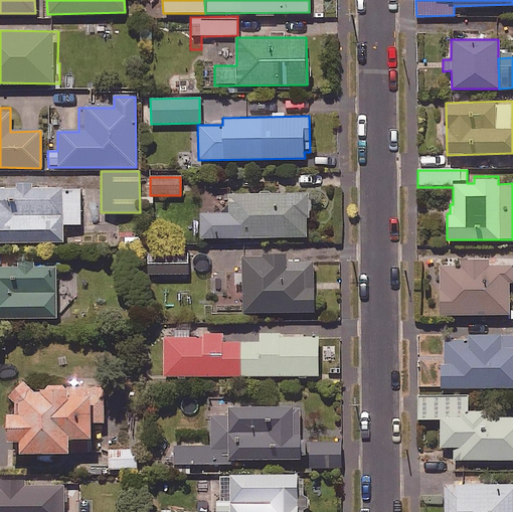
[(79,223),(79,188),(60,188),(60,186),(33,186),(33,181),(14,181),(14,186),(0,186),(0,240),(62,240),(62,224),(79,223)]
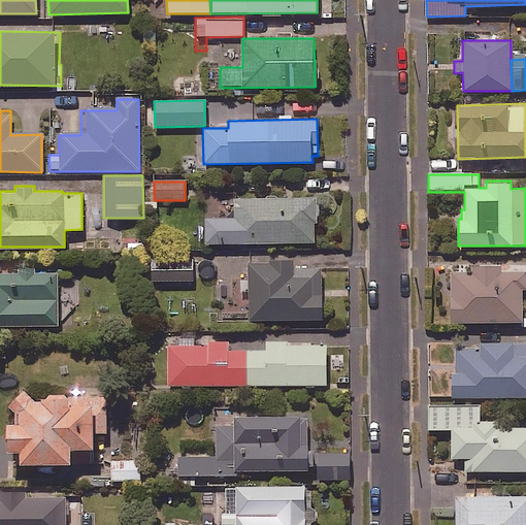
[(204,243),(314,242),(314,224),(317,224),(317,197),(236,198),(236,219),(204,219),(204,243)]
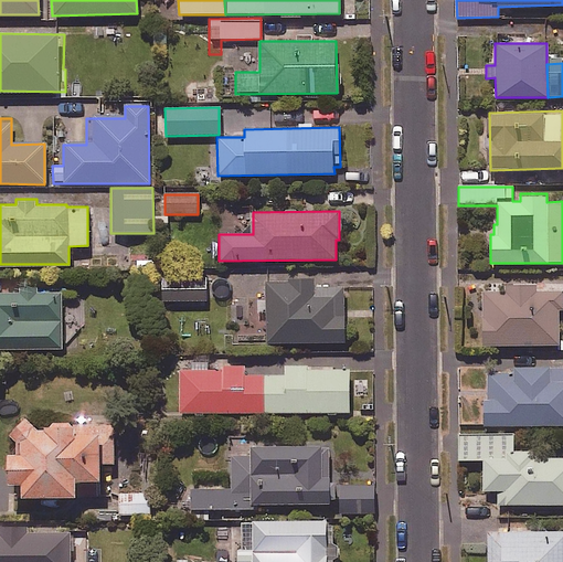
[(312,278),(266,279),(267,299),(255,299),(255,315),(267,315),(267,345),(343,343),(343,287),(312,287),(312,278)]
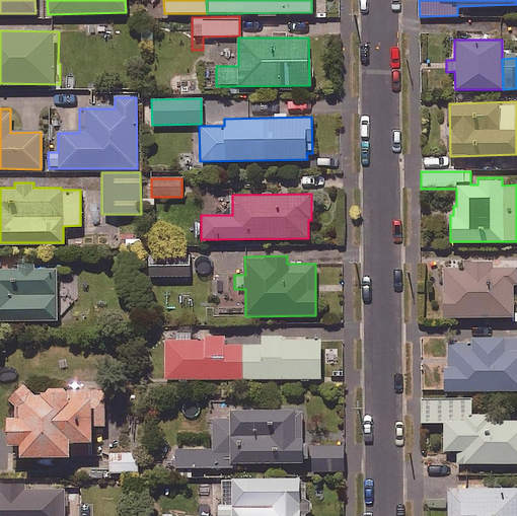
[(513,285),(516,284),(516,266),(492,267),(492,258),(469,258),(469,264),(442,265),(444,317),(513,315),(513,285)]
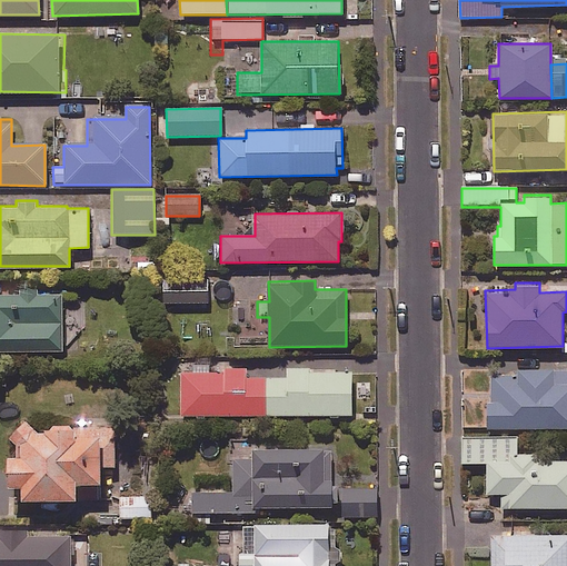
[(20,295),(0,296),(0,350),(62,349),(61,293),(36,294),(36,284),(19,284),(20,295)]
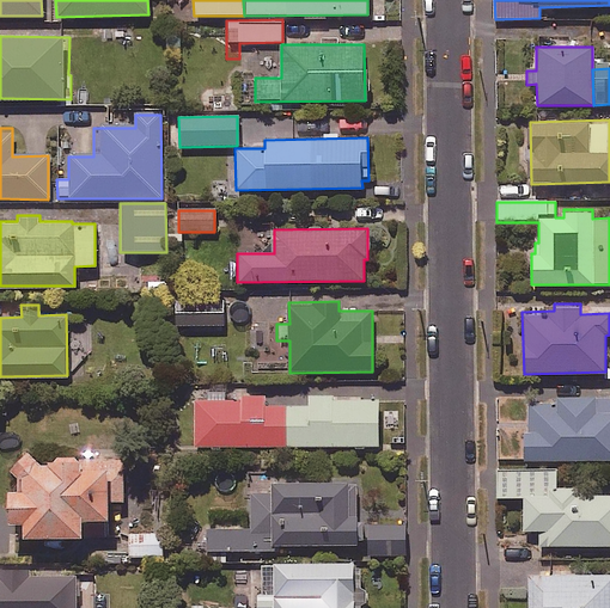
[(197,307),(197,330),(220,330),(220,306),(197,307)]
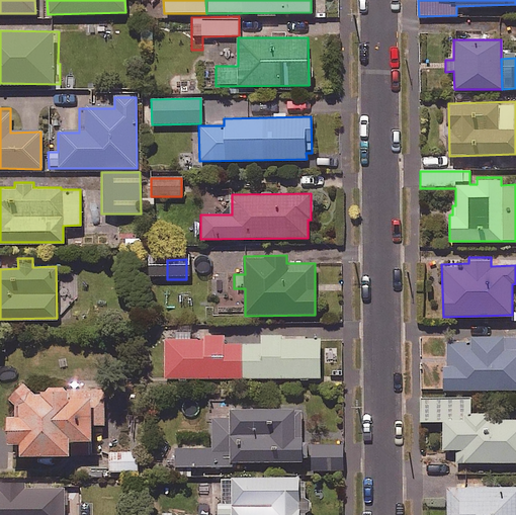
[(223,344),(223,335),(212,335),(212,331),(175,331),(175,338),(164,339),(164,378),(241,378),(241,344),(223,344)]
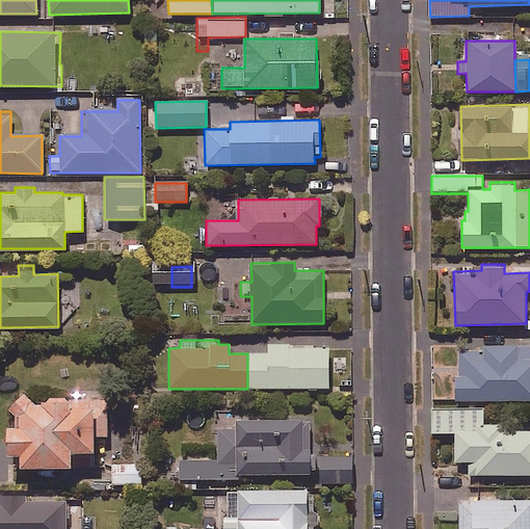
[(247,353),(247,389),(328,388),(327,348),(287,349),(287,344),(267,344),(267,353),(247,353)]
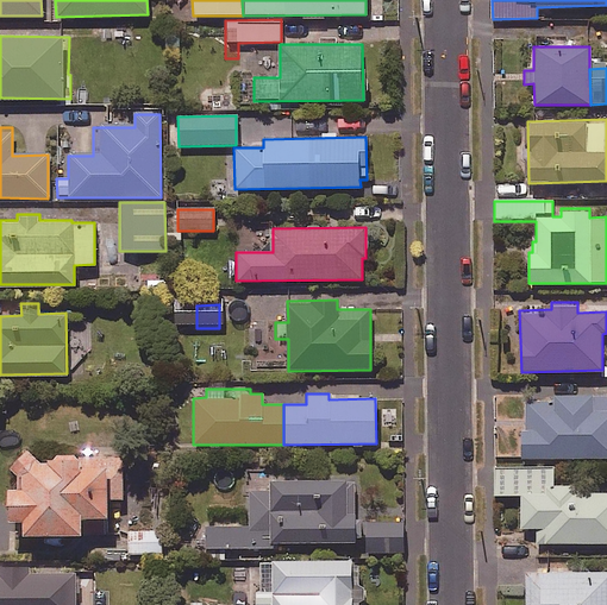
[(606,407),(593,407),(593,394),(551,395),(551,404),(523,405),(524,460),(606,458),(606,407)]
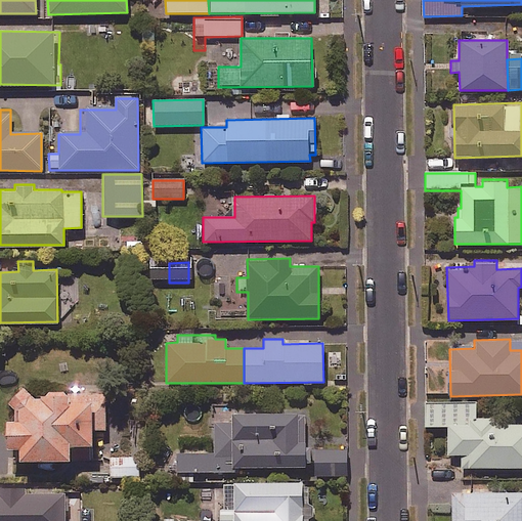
[(69,393),(69,388),(40,390),(40,393),(29,394),(23,378),(2,392),(12,409),(13,416),(6,416),(8,444),(19,443),(20,460),(71,457),(70,443),(93,441),(93,431),(105,430),(103,391),(69,393)]
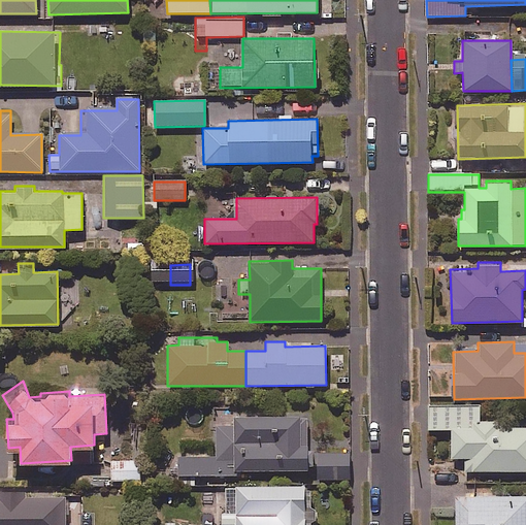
[(525,471),(525,426),(497,428),(497,421),(479,422),(479,404),(427,406),(427,433),(451,432),(452,459),(463,459),(464,473),(525,471)]
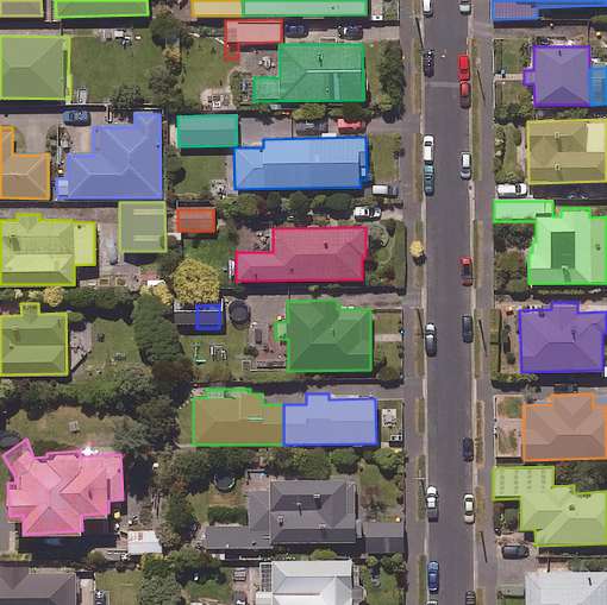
[(205,562),(225,561),(225,550),(270,549),(270,542),(355,540),(352,477),(269,479),(244,480),(245,527),(204,528),(205,562)]
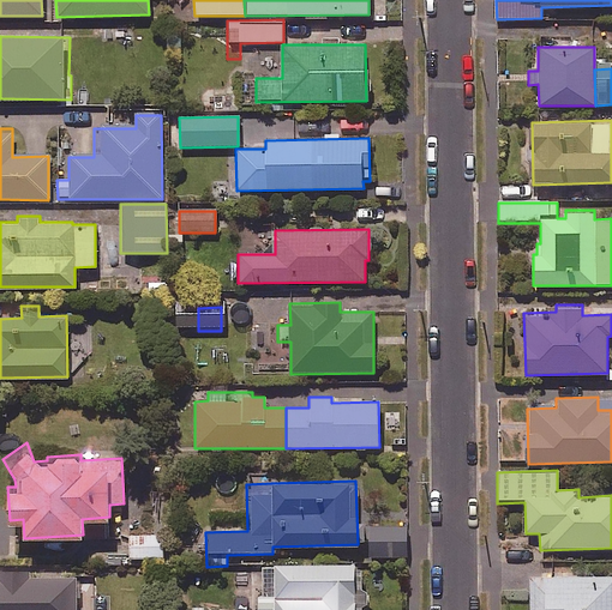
[(406,526),(369,526),(369,560),(406,560),(406,526)]
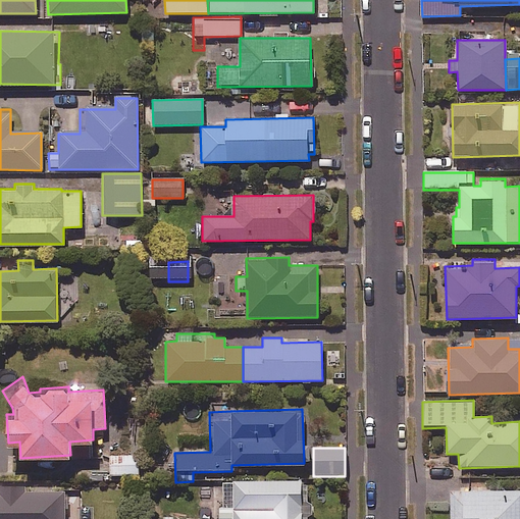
[(137,456),(109,457),(109,476),(138,475),(137,456)]
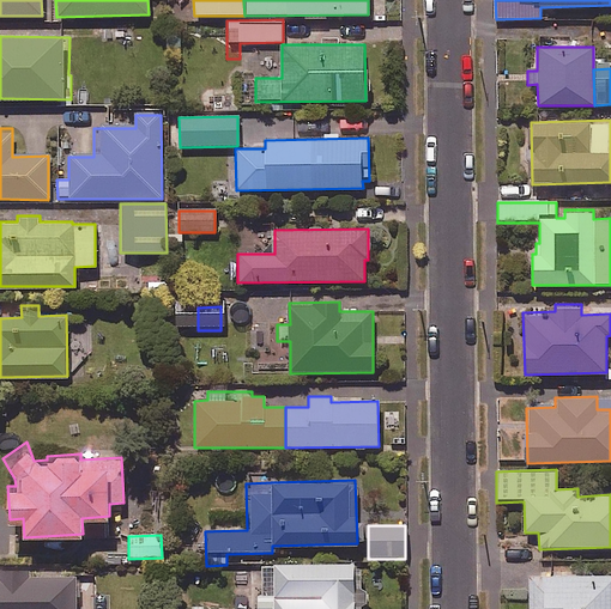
[(354,608),(354,564),(273,564),(273,568),(261,568),(261,597),(256,597),(255,608),(354,608)]
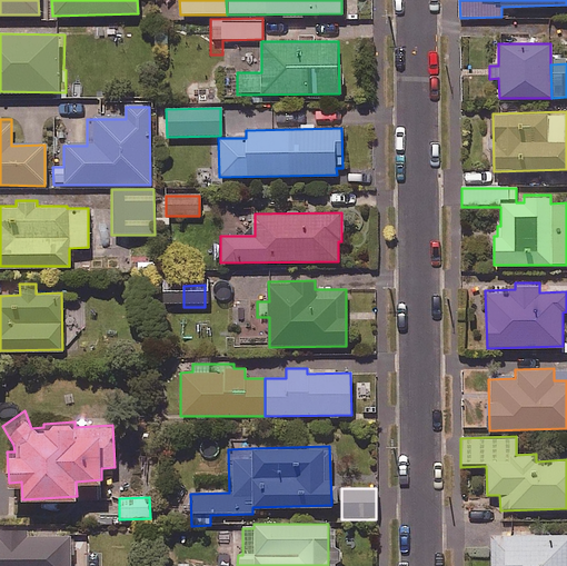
[(26,529),(0,528),(0,565),(69,565),(70,535),(26,535),(26,529)]
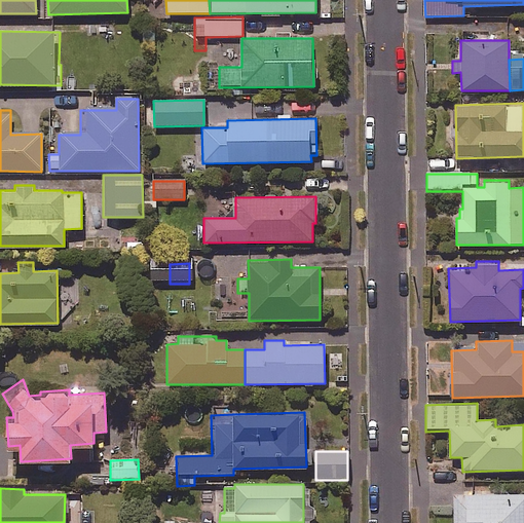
[(523,522),(523,493),(454,495),(454,522),(523,522)]
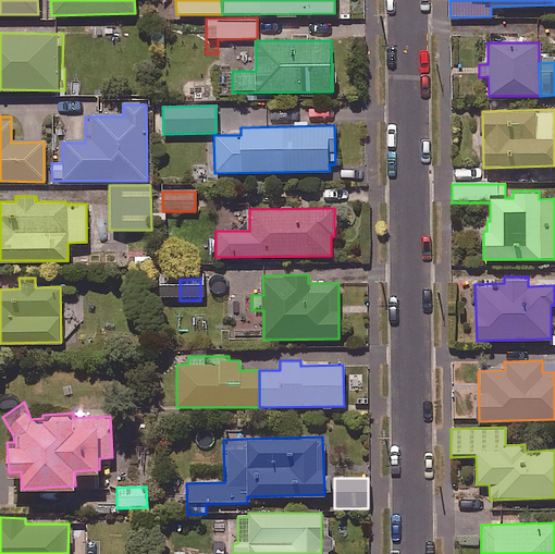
All buildings are outlined.
